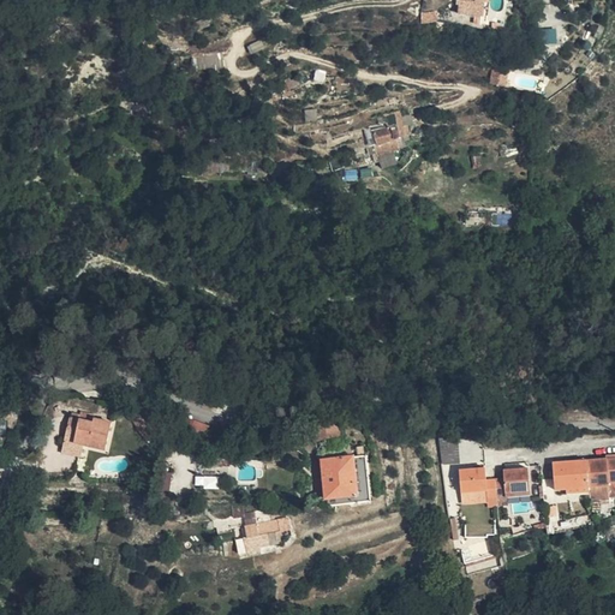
[(460,0),(459,12),(475,15),(473,22),(487,24),(489,4),(487,4),(487,0),(460,0)]
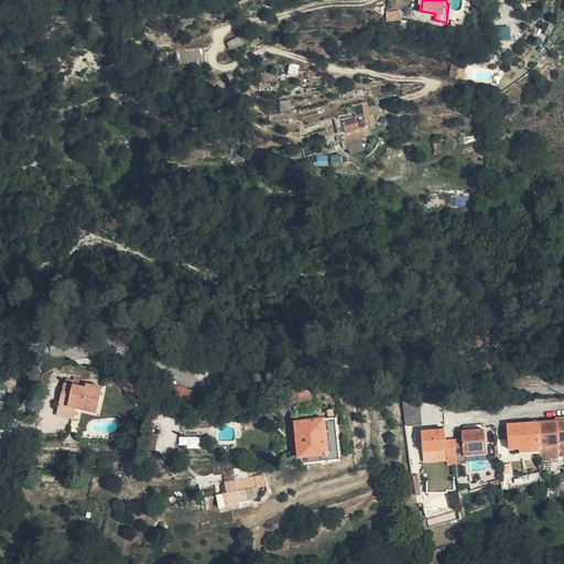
[(390,21),(390,22),(410,15),(408,8),(390,14),(390,19),(390,21)]
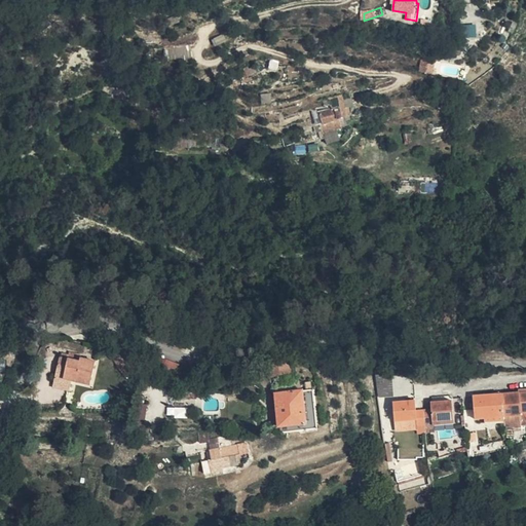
[(180,23),(178,15),(165,19),(167,27),(180,23)]
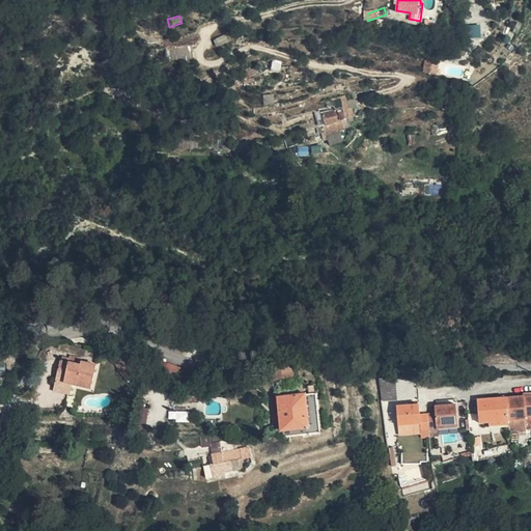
[(340,91),(335,92),(340,109),(344,108),(340,91)]
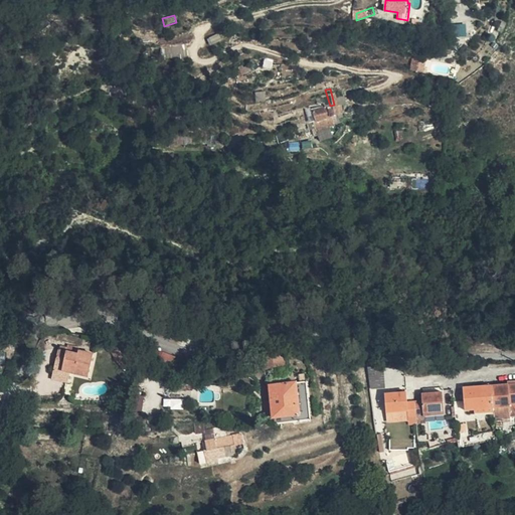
[(330,106),(325,90),(302,98),(307,113),(305,115),(307,123),(326,117),(325,114),(328,113),(326,107),(330,106)]
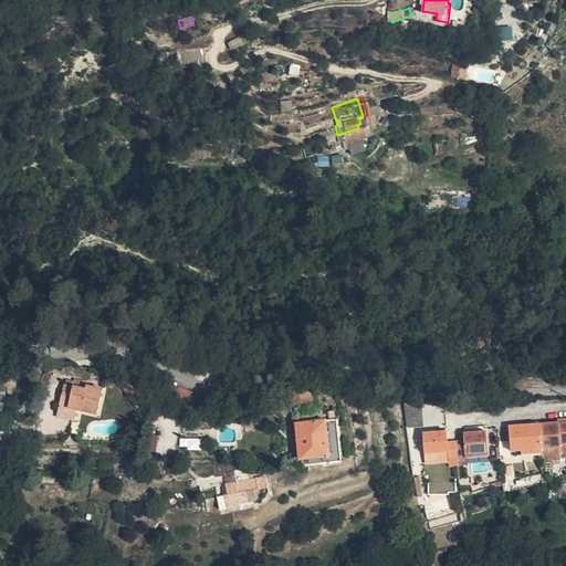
[(60,406),(77,410),(97,415),(103,390),(86,387),(86,390),(64,385),(60,406)]
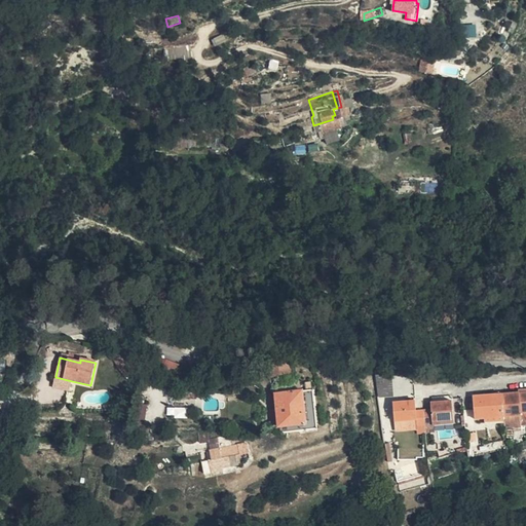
[(289,361),(266,366),(269,379),(292,373),(289,361)]
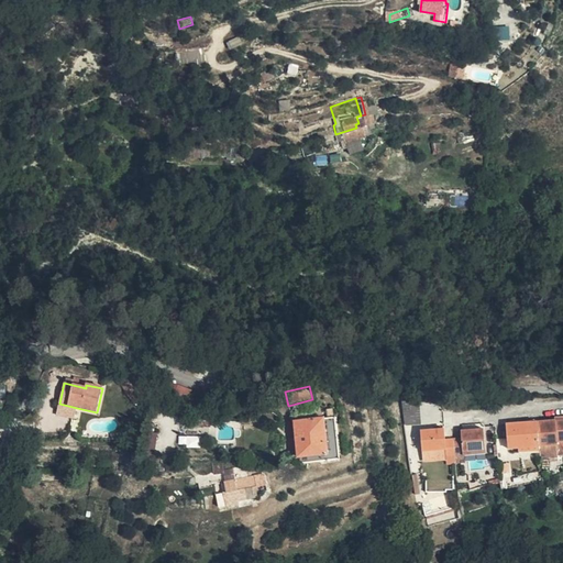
[(75,418),(77,408),(59,404),(57,414),(75,418)]
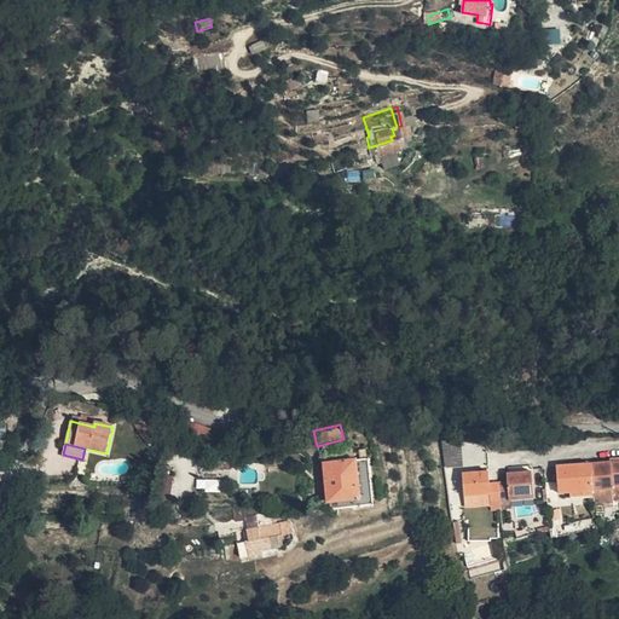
[(446,467),(462,467),(461,447),(445,449),(446,467)]
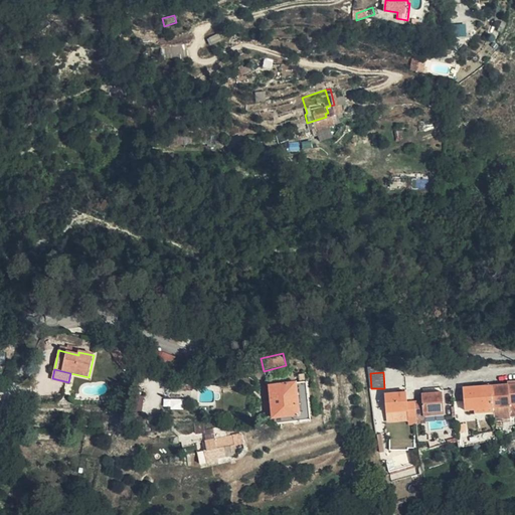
[(307,382),(297,383),(301,415),(301,421),(312,420),(307,382)]
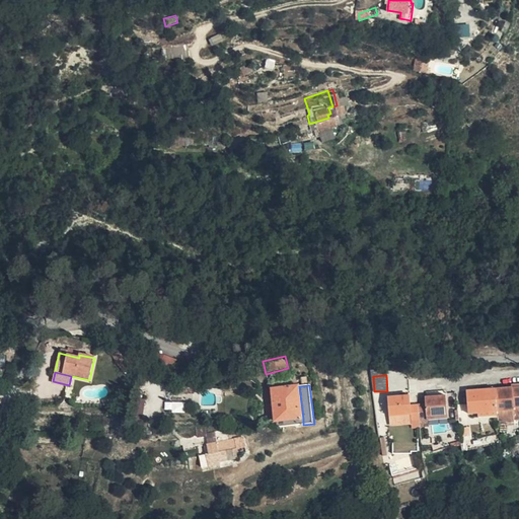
[(299,386),(294,386),(272,389),(275,422),(285,421),(303,419),(299,386)]
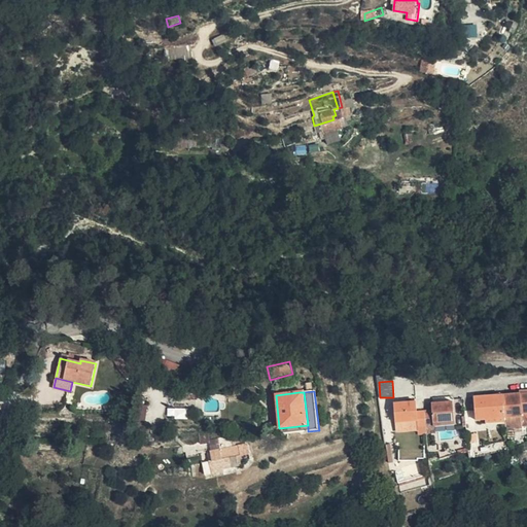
[(526,392),(520,393),(475,397),(477,421),(486,420),(505,419),(522,417),(522,419),(526,419),(526,392)]
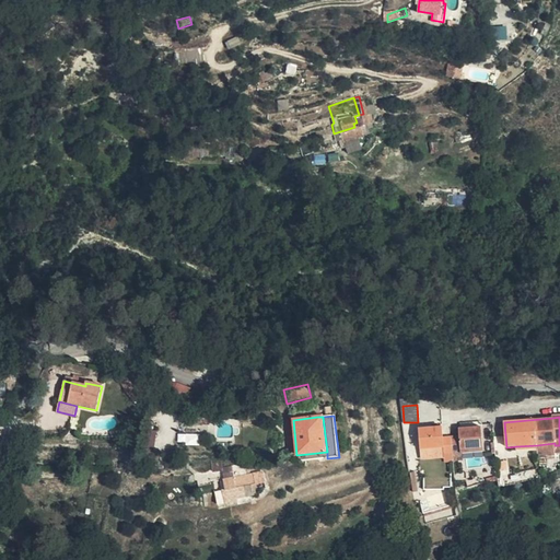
[(146,429),(154,430),(154,420),(147,419),(146,429)]
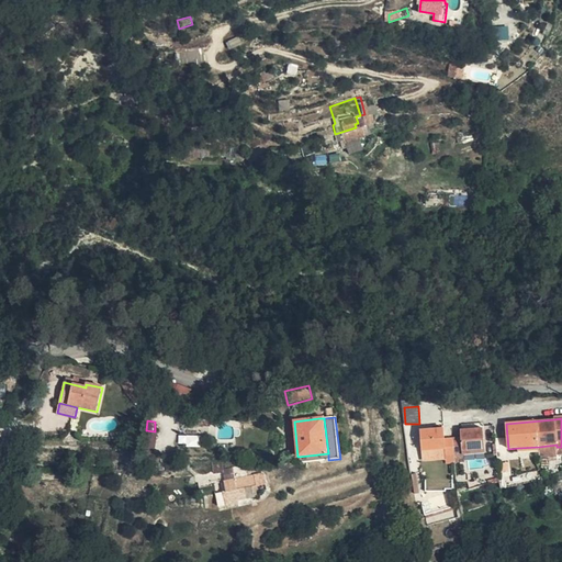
[(445,450),(446,460),(456,460),(456,459),(454,450),(453,439),(445,440),(444,429),(420,430),(423,451),(430,450),(445,450)]
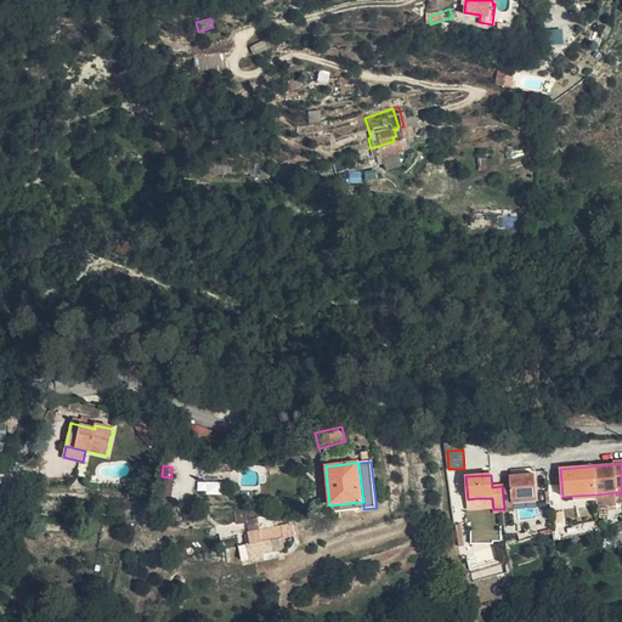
[(173,478),(171,478),(162,476),(159,501),(170,502),(173,478)]
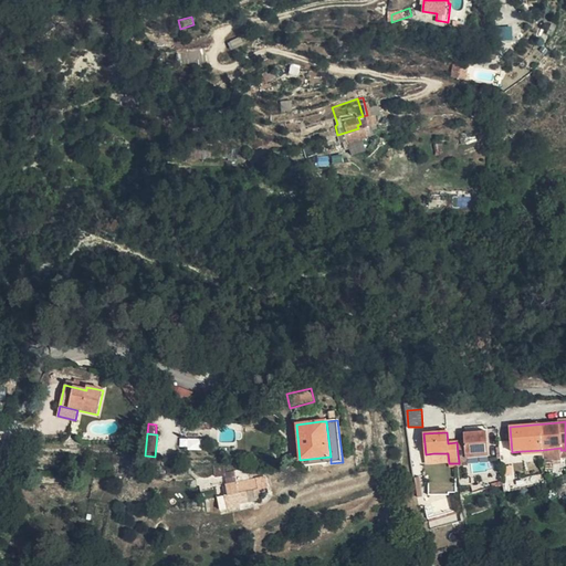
[(458,453),(459,462),(464,461),(464,459),(486,458),(485,433),(462,435),(463,441),(457,442),(458,453)]
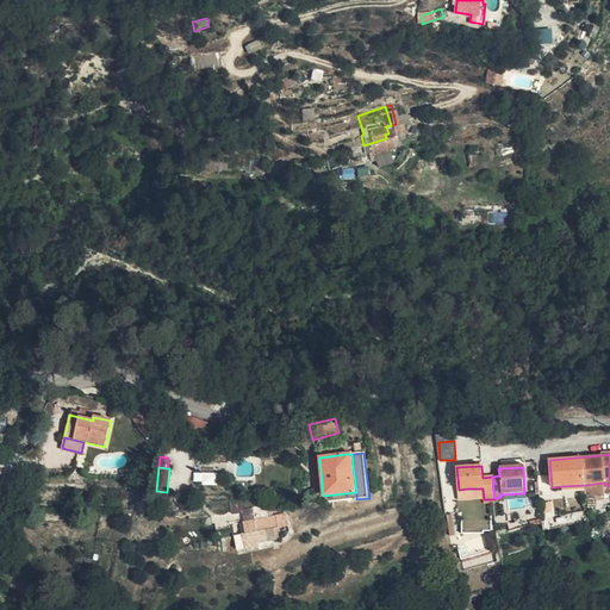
[(468,500),(484,499),(483,489),(467,489),(468,500)]
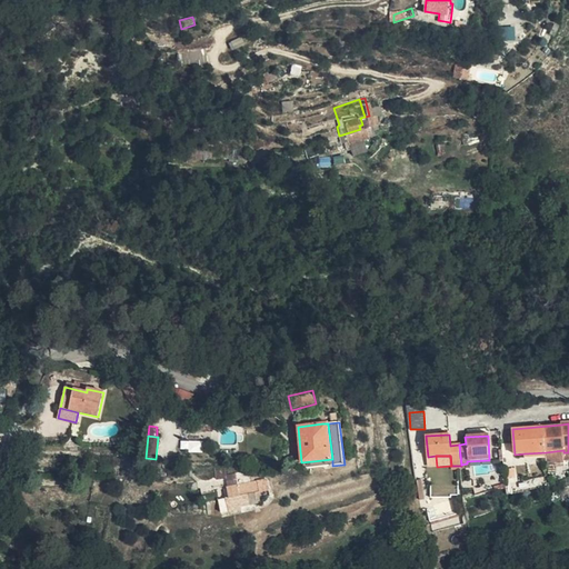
[(332,459),(312,461),(313,468),(332,466),(332,459)]
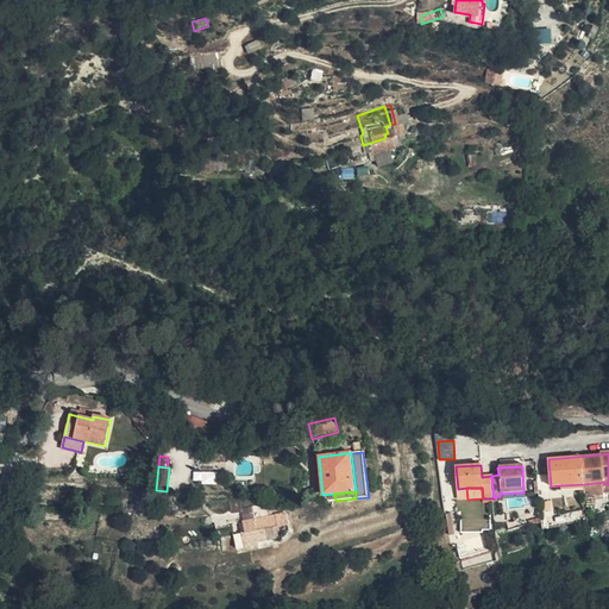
[(245,522),(246,533),(278,528),(276,516),(245,522)]
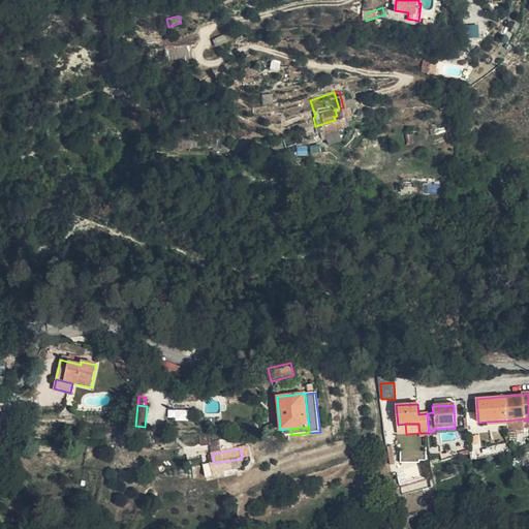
[(428,488),(426,478),(399,483),(401,492),(428,488)]
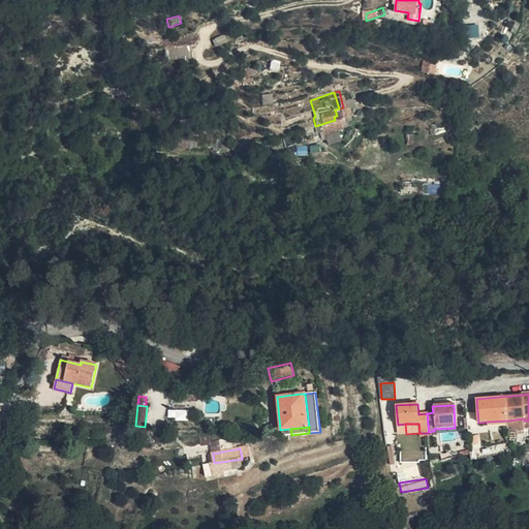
[(457,521),(463,519),(459,506),(453,508),(457,521)]
